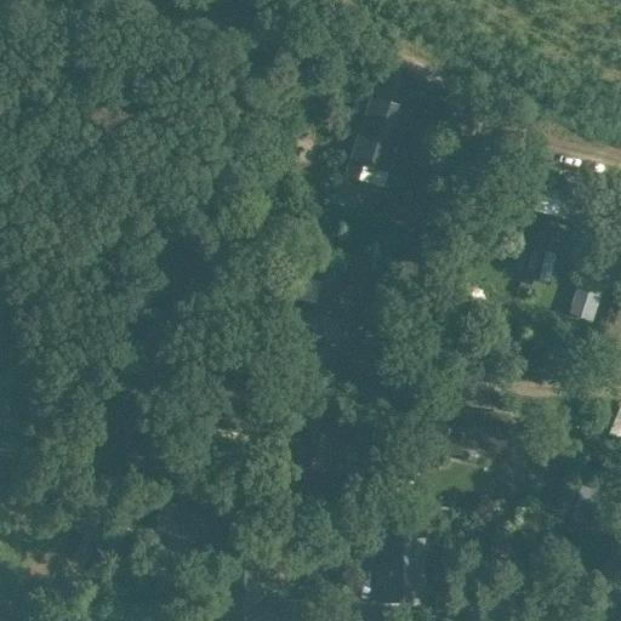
[(383,188),(408,110),(370,98),(351,159),(345,176),(383,188)]
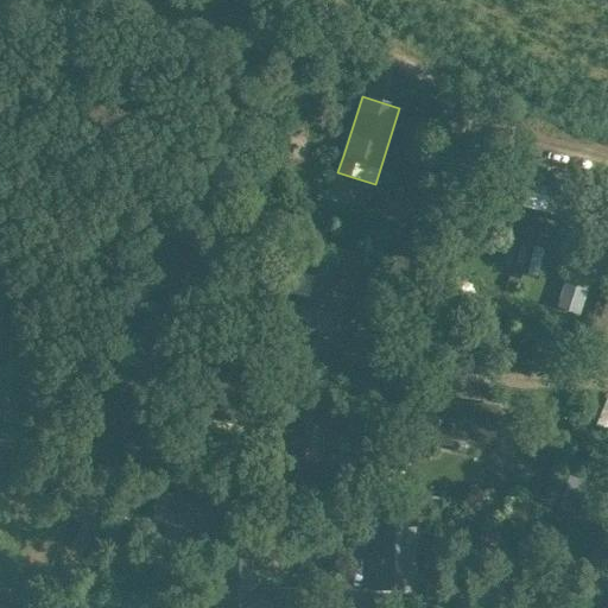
[(563,215),(567,202),(544,195),(540,208),(563,215)]
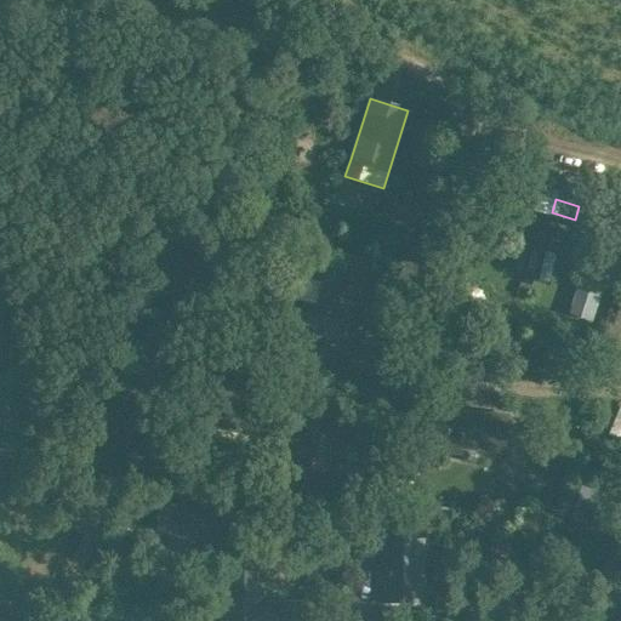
[(392,200),(382,234),(409,241),(420,209),(392,200)]
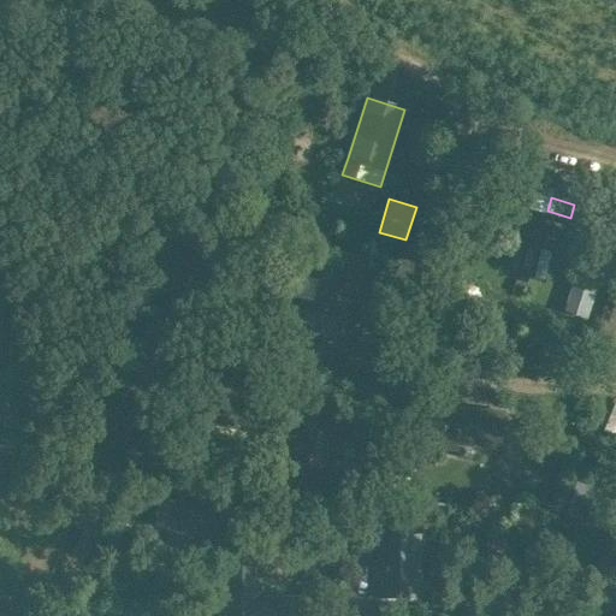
[(544,213),(502,202),(495,235),(534,246),(544,213)]
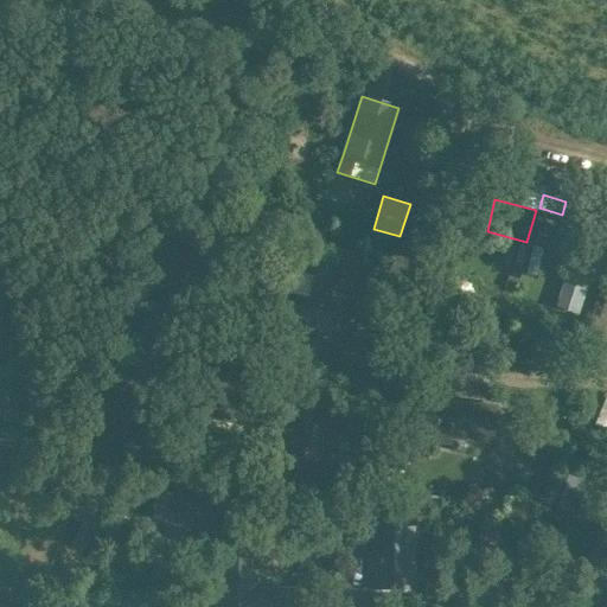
[(557,306),(577,313),(590,270),(570,264),(557,306)]
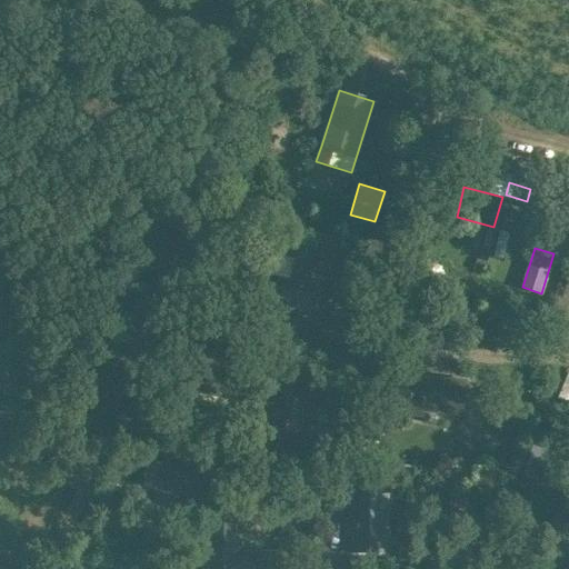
[(216,312),(218,296),(202,293),(200,309),(216,312)]
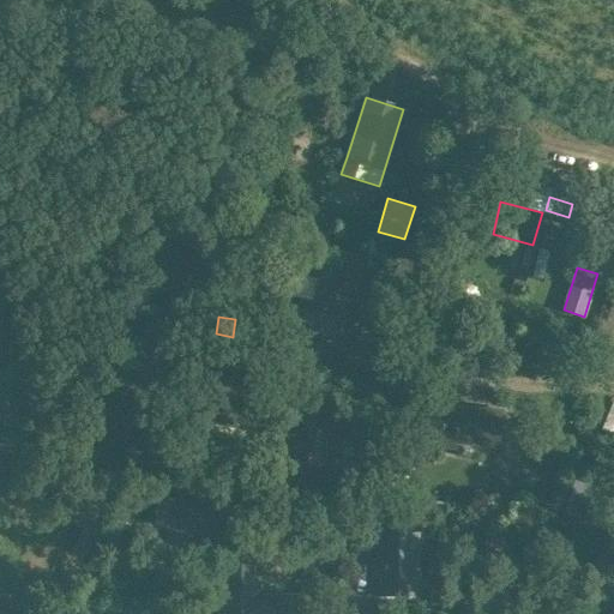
[(602,427),(613,429),(613,402),(608,401),(602,427)]
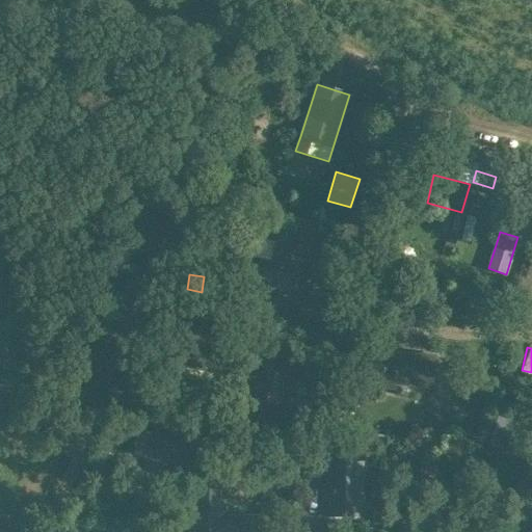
[(384,350),(382,371),(380,381),(431,388),(435,356),(398,352),(386,351),(386,350),(384,350)]
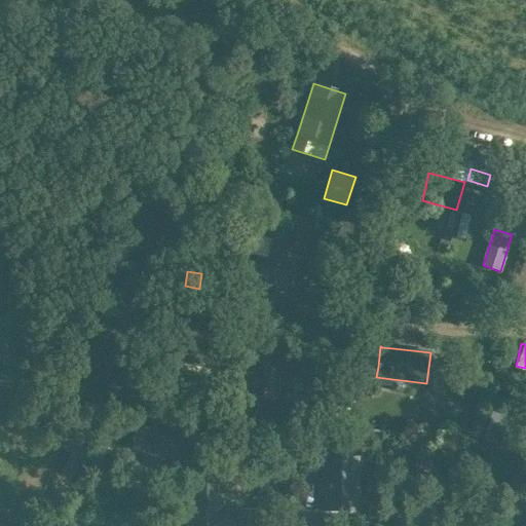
[(496,442),(502,426),(487,421),(482,437),(496,442)]
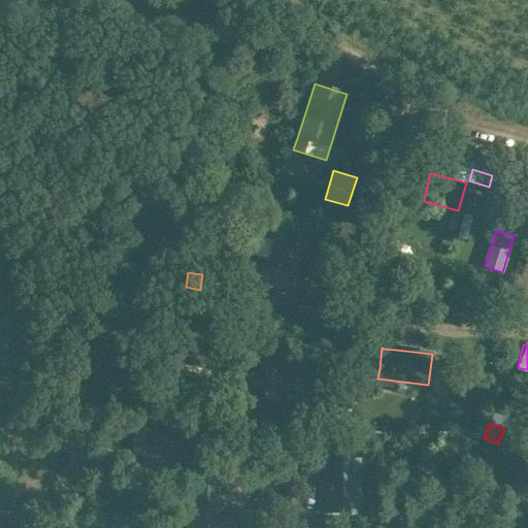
[(186,438),(137,430),(134,450),(182,458),(186,438)]
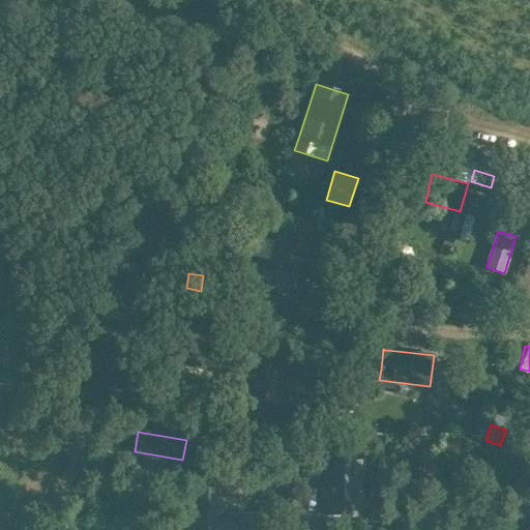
[(380,433),(379,445),(398,447),(399,435),(380,433)]
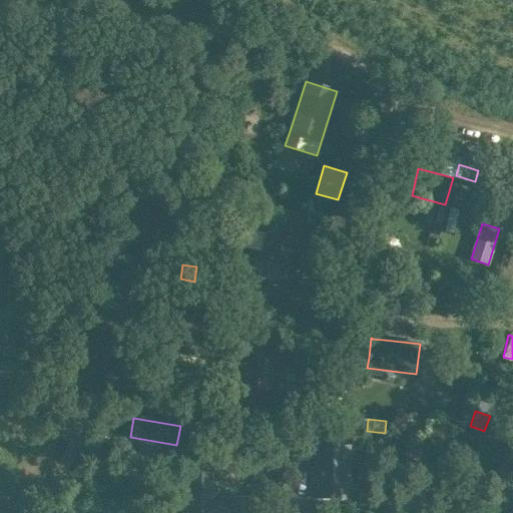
[(375,436),(352,435),(352,446),(374,447),(375,436)]
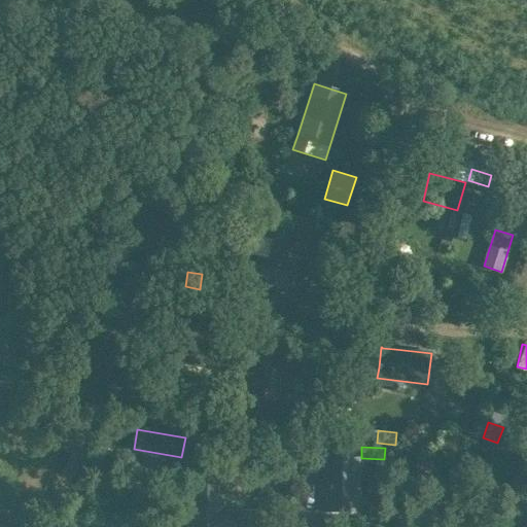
[(206,475),(212,460),(202,456),(197,470),(206,475)]
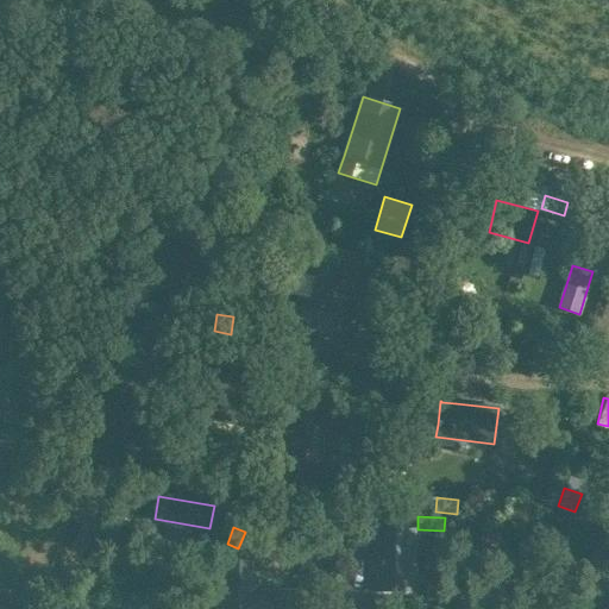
[(374,528),(372,590),(418,591),(418,529),(374,528)]
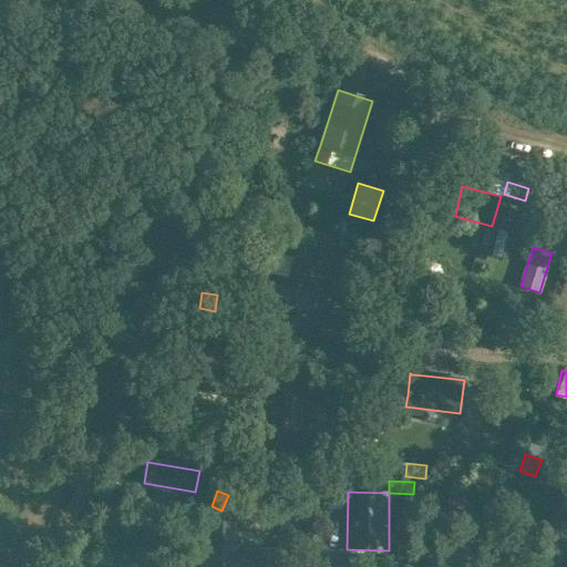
[(553,545),(566,544),(566,509),(553,509),(553,545)]
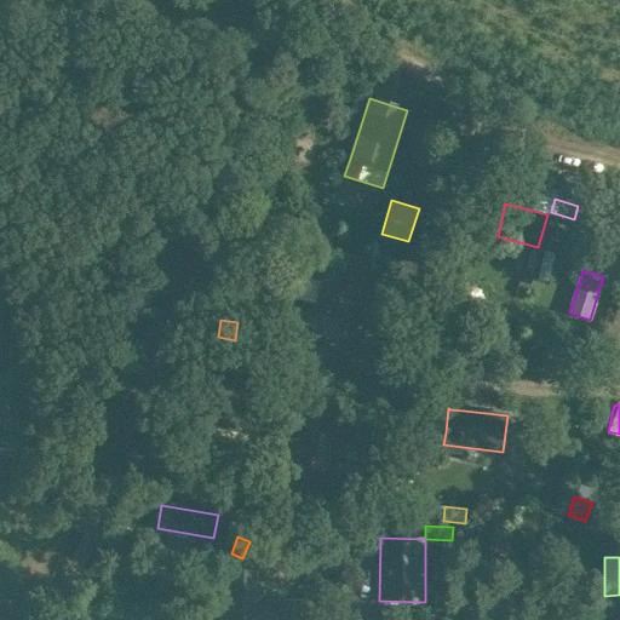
[(254,601),(254,572),(230,572),(229,619),(313,619),(311,602),(254,601)]
